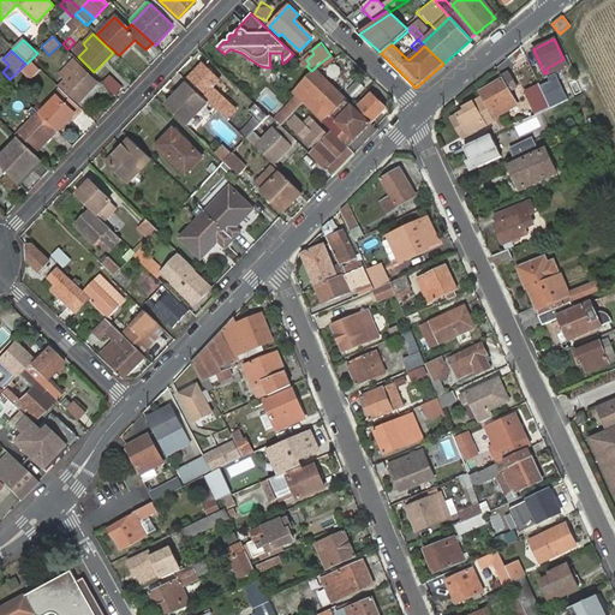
[(79,69),(83,66),(70,54),(59,66),(64,71),(53,83),(60,89),(77,105),(96,83),(83,70),(82,71),(79,69)]
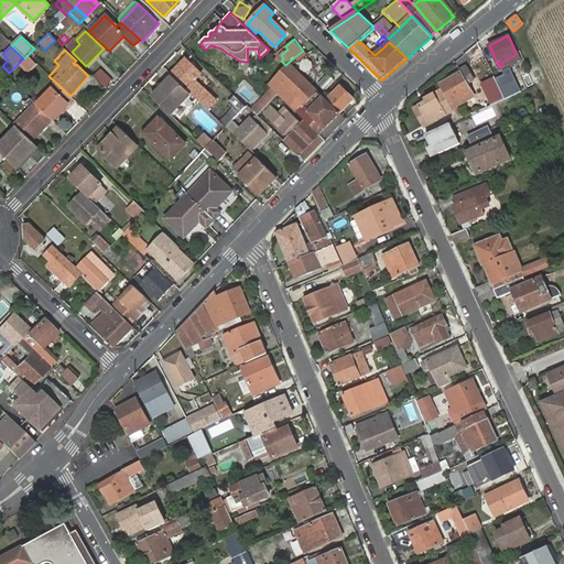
[(303,51),(294,57),(297,62),(306,54),(303,51)]
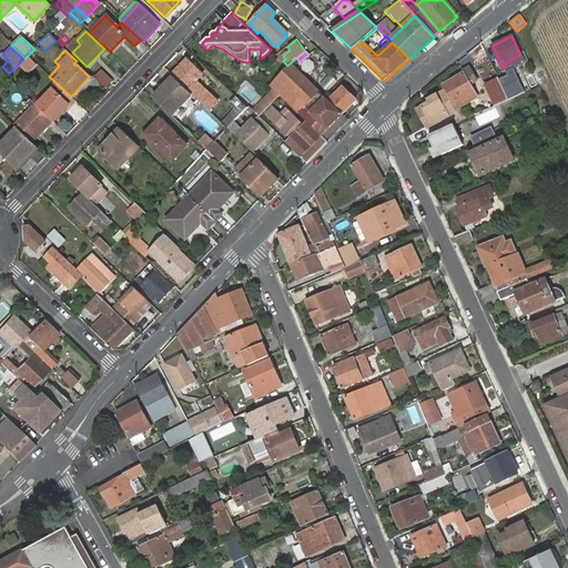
[(525,62),(520,54),(505,63),(506,67),(503,68),(505,71),(525,62)]
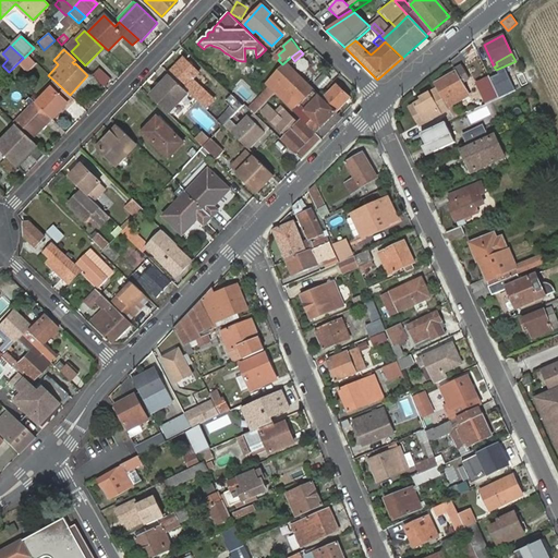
[(294,61),(291,57),(282,64),(283,65),(287,63),(289,65),(294,61)]
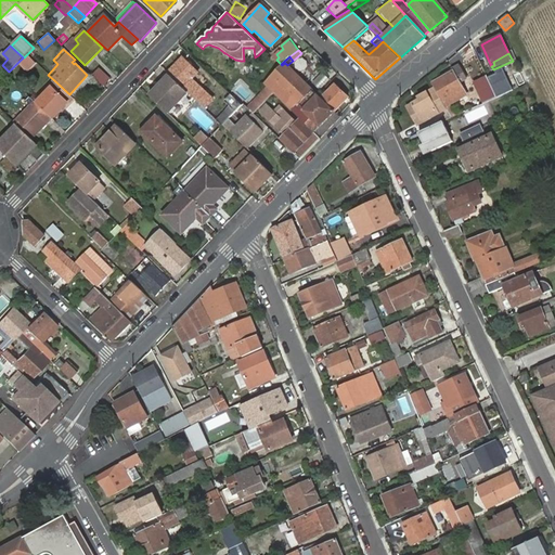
[(168,74),(189,94),(194,100),(204,108),(211,100),(191,80),(197,73),(183,59),(167,74),(168,74)]
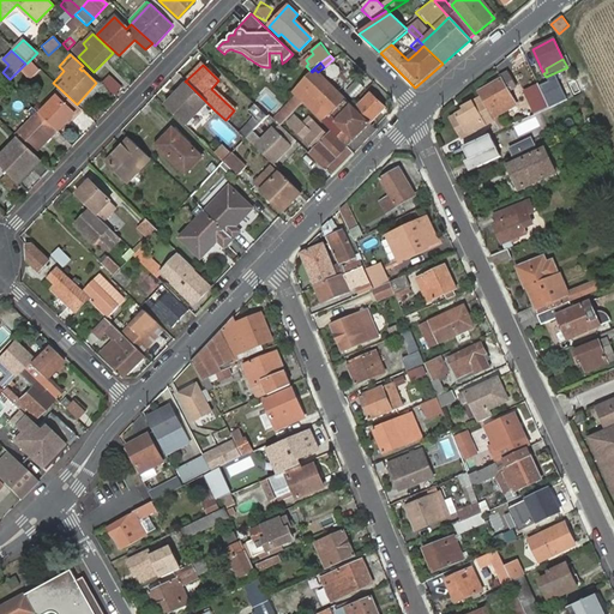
[(315,70),(312,72),(300,85),(293,94),(295,96),(304,103),(311,112),(345,145),(347,146),(371,122),(355,109),(351,104),(318,72),(315,70)]
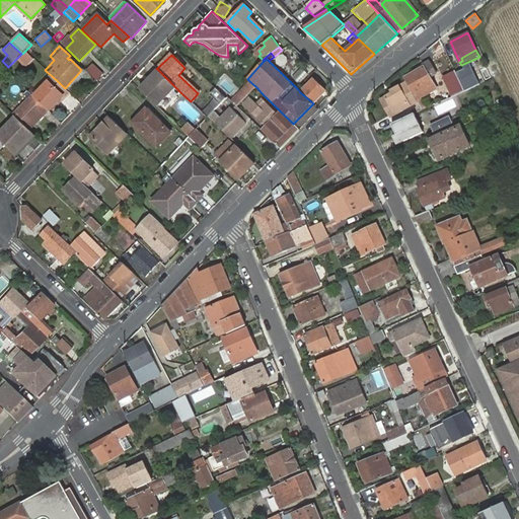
[(431,61),(424,65),(425,66),(425,67),(431,76),(438,73),(431,61)]
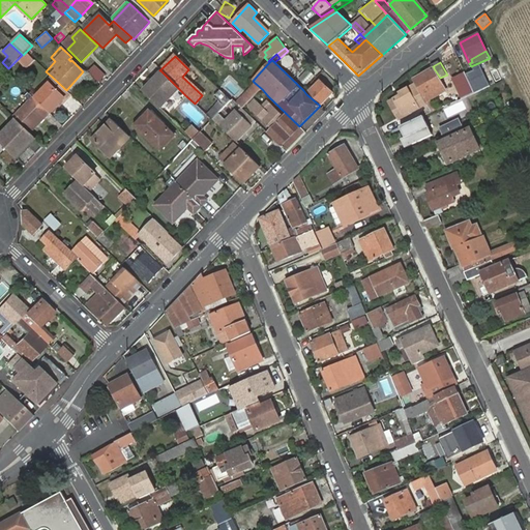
[(88,72),(98,83),(106,76),(94,65),(88,72)]
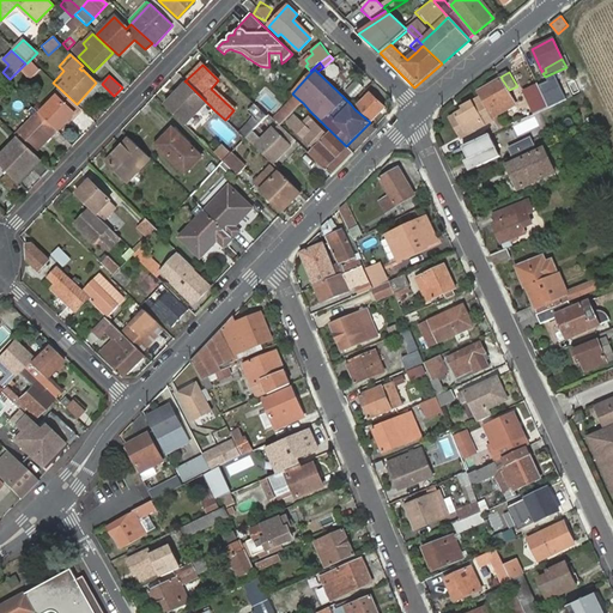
[(502,79),(480,91),(496,117),(498,115),(517,104),(509,90),(502,79)]
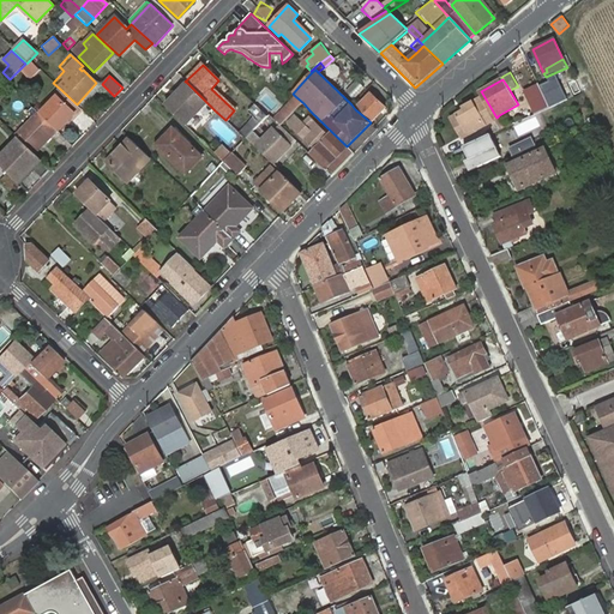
[(354,80),(344,92),(353,100),(363,88),(354,80)]
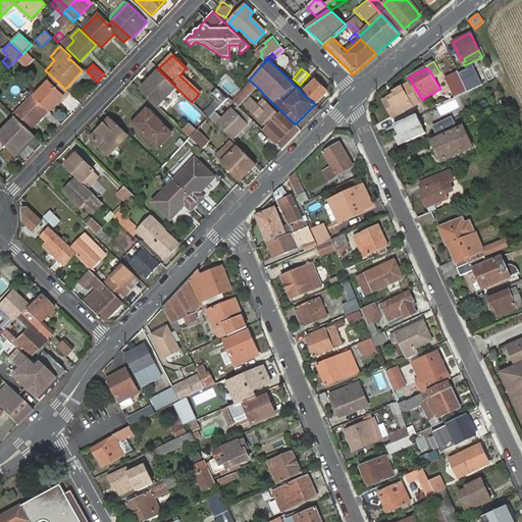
[(158,108),(177,89),(158,69),(140,90),(158,108)]
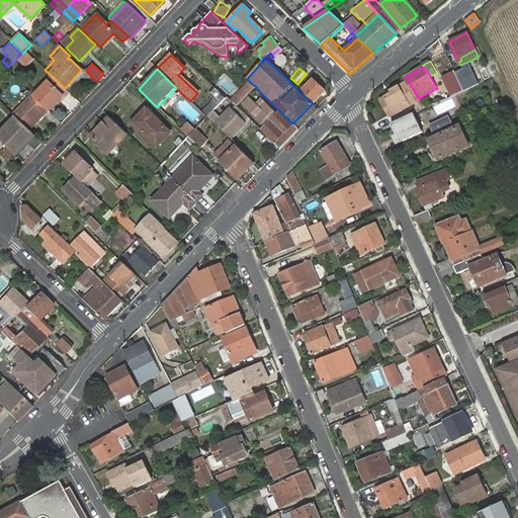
[(456,73),(458,78),(464,90),(471,86),(477,84),(475,79),(469,81),(463,69),(456,73)]
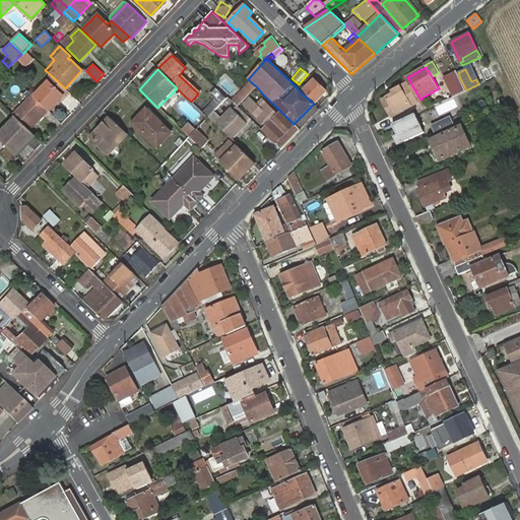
[(466,90),(460,78),(457,71),(444,77),(454,96),(466,90)]
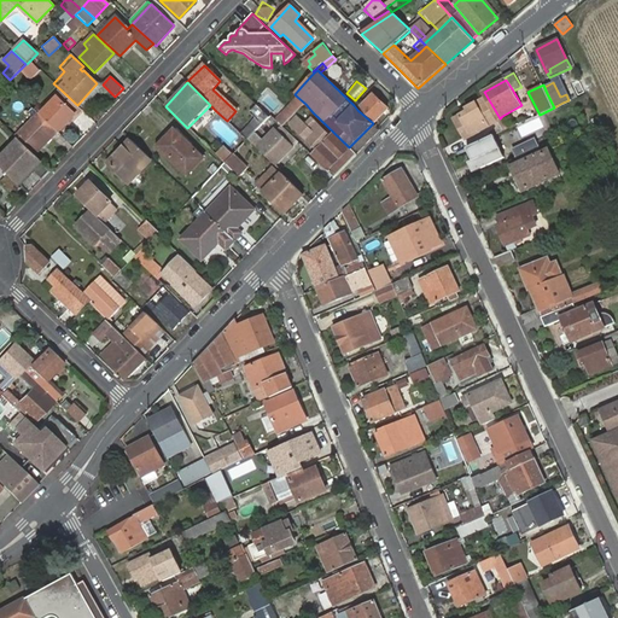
[(79,106),(77,105),(60,89),(56,94),(57,97),(40,115),(58,132),(75,115),(74,112),(79,106)]
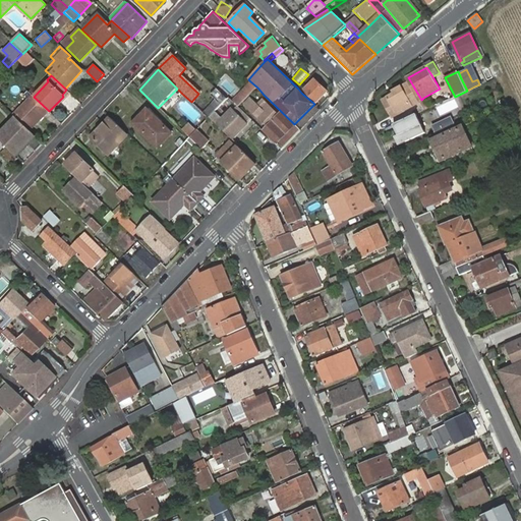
[(314,79),(301,93),(314,104),(327,92),(314,79)]
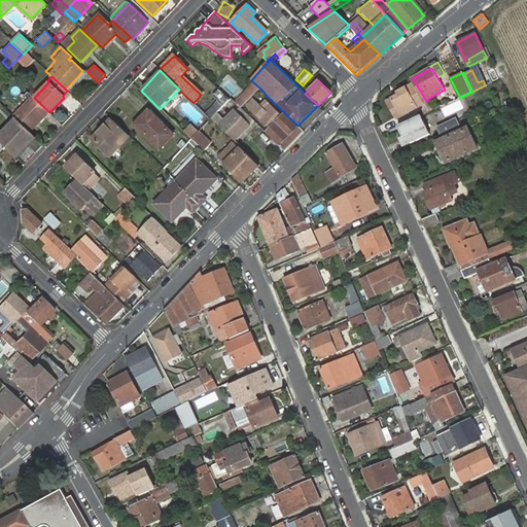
[(253,82),(235,103),(240,108),(253,95),(260,89),(253,82)]
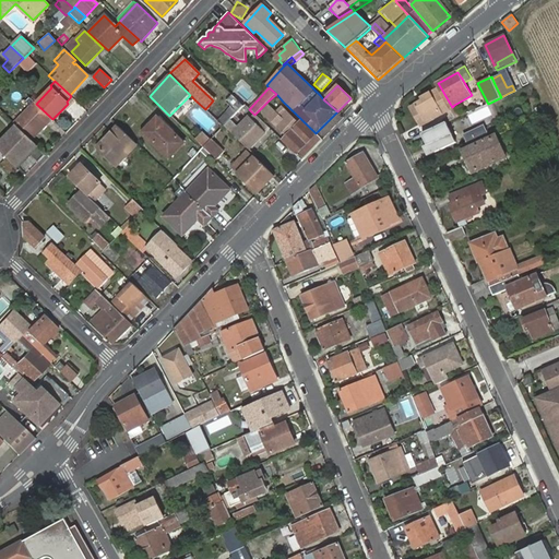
[(411,108),(420,126),(431,119),(447,110),(450,108),(438,88),(420,98),(423,100),(411,108)]
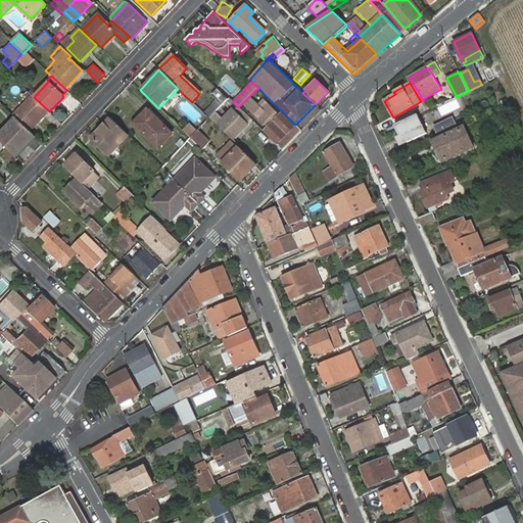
[(265,95),(258,88),(251,94),(254,96),(256,94),(262,98),(265,95)]
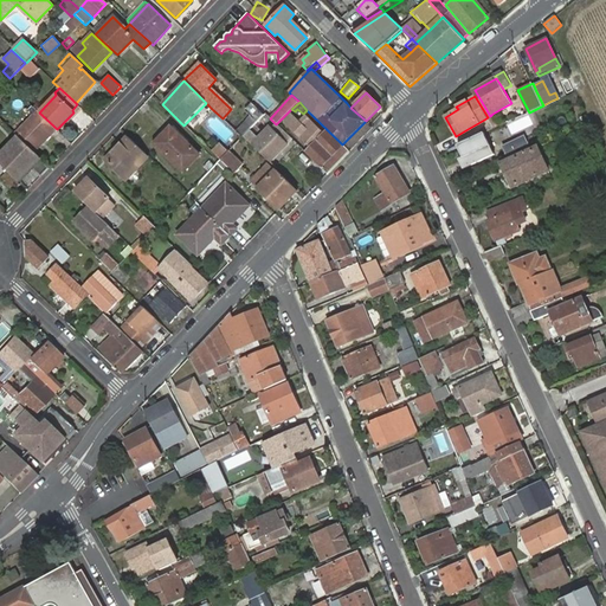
[(251,116),(236,131),(243,137),(264,115),(253,107),(251,103),(245,110),(251,116)]
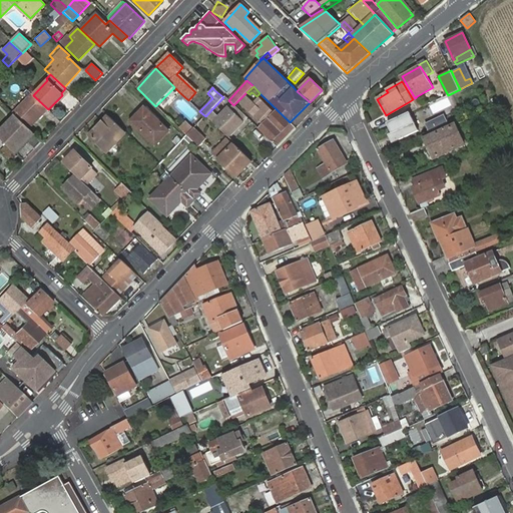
[(49,110),(48,109),(33,95),(33,94),(14,113),(29,127),(43,113),(44,114),(49,110)]
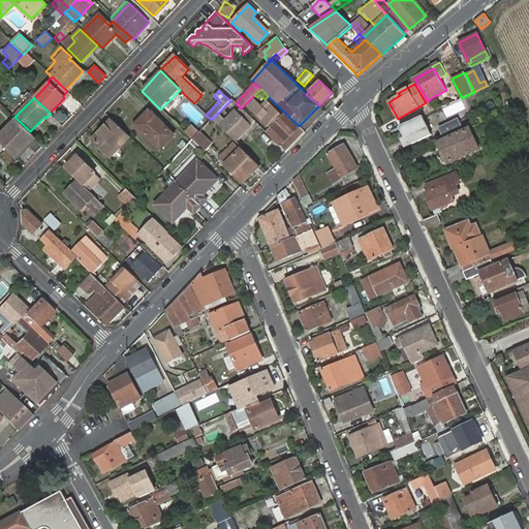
[(428,101),(426,102),(428,107),(431,112),(435,111),(430,99),(428,101)]
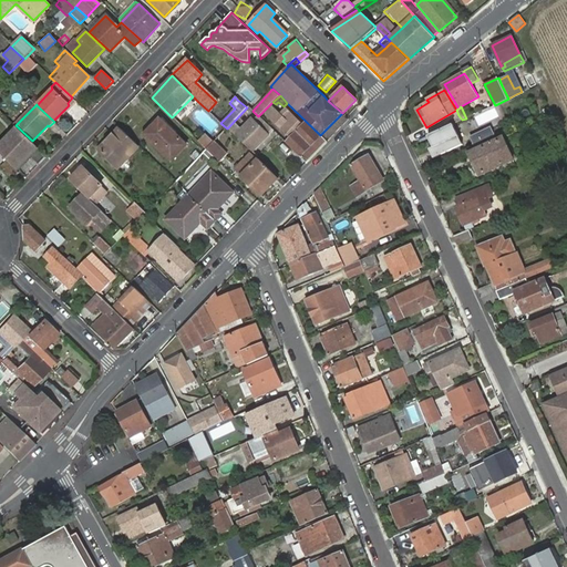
[(233,125),(236,129),(237,129),(253,112),(248,109),(233,125)]
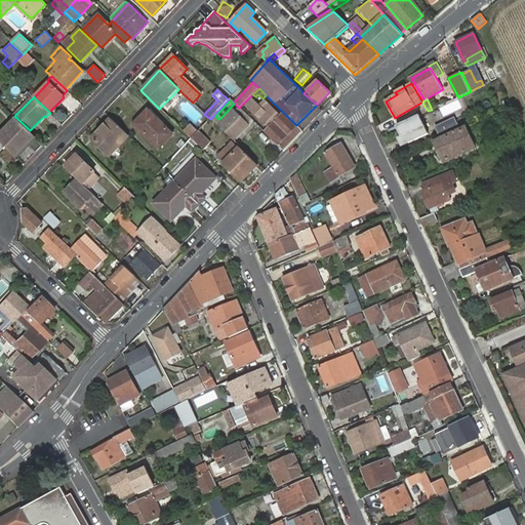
[(284,151),(304,131),(296,125),(295,124),(295,125),(282,113),(279,115),(266,103),(261,103),(257,107),(250,101),(246,106),(268,126),(264,131),(276,142),(284,151)]
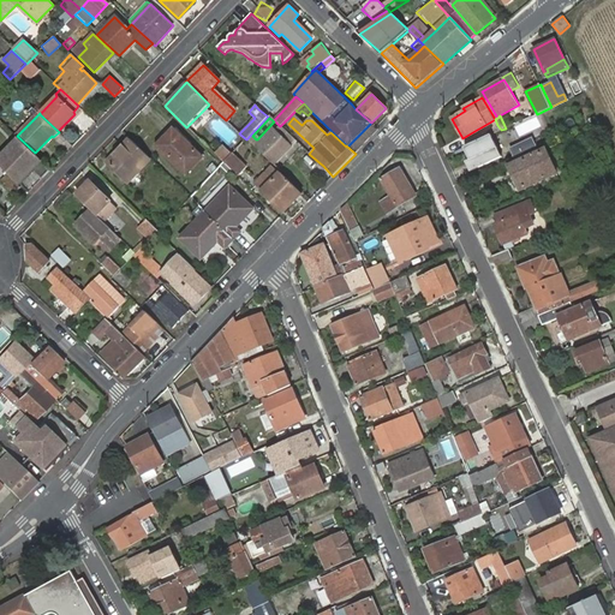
[(501,130),(497,125),(495,119),(491,121),(495,126),(494,129),(488,132),(490,136),(493,135),(501,130)]
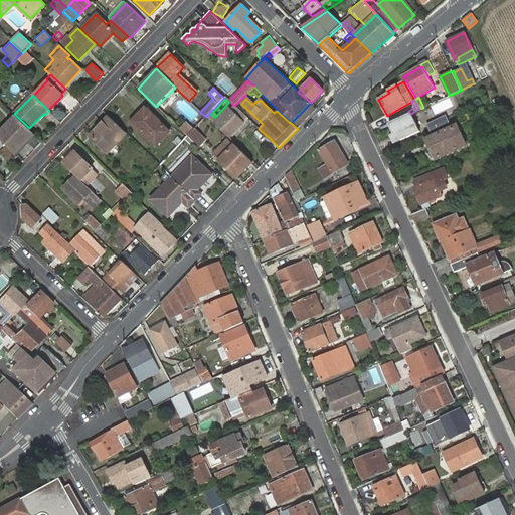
[(311,103),(291,123),(298,129),(317,109),(311,103)]
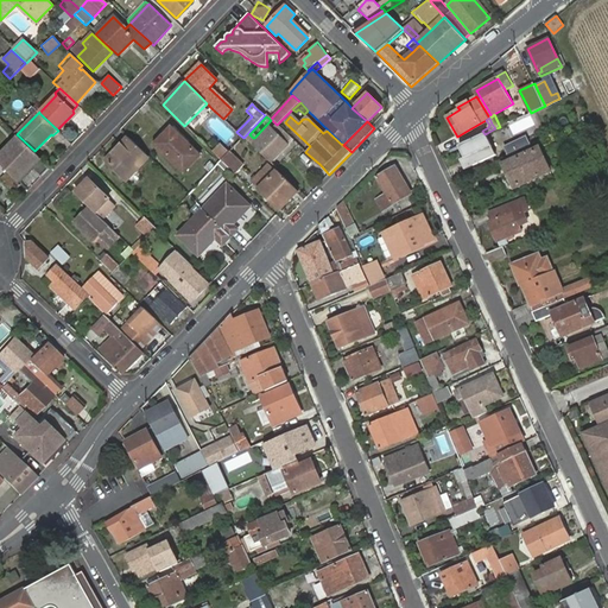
[(152,144),(182,172),(198,156),(169,127),(152,144)]
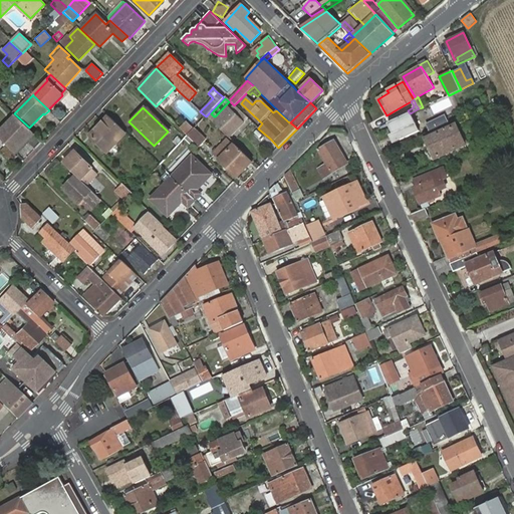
[(221,121),(218,124),(228,136),(242,123),(229,108),(218,118),(221,121)]
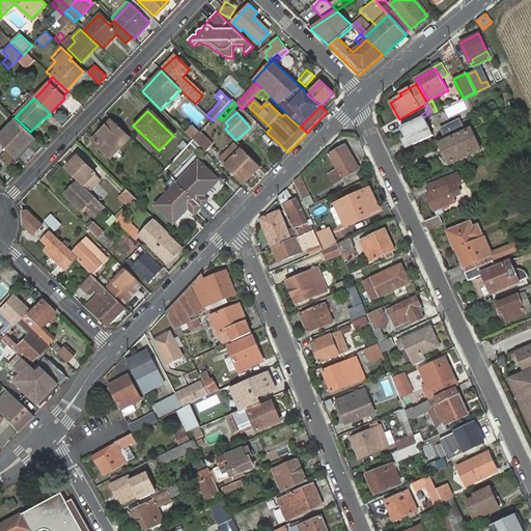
[(423,117),(401,128),(410,146),(434,135),(425,116),(423,117)]
